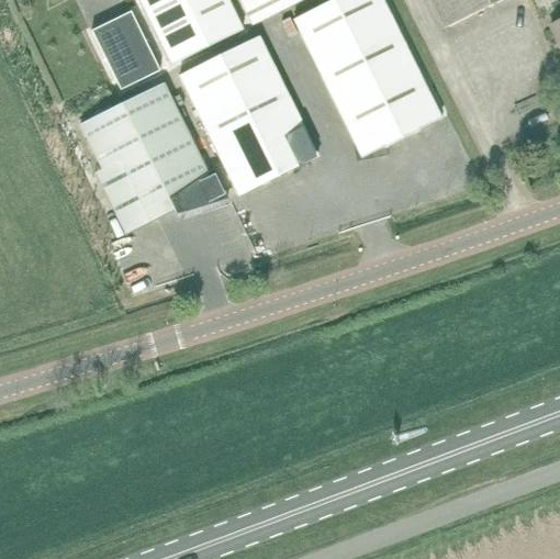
[(143,0),(174,63),(244,29),(230,0),(143,0)]
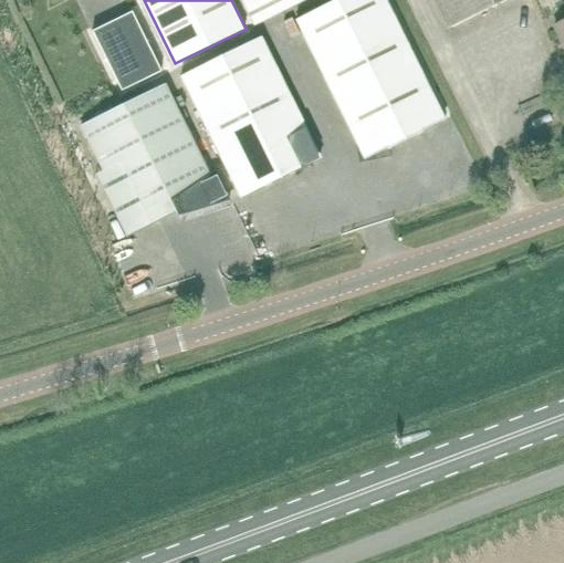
[(243,0),(256,23),(303,0),(243,0)]
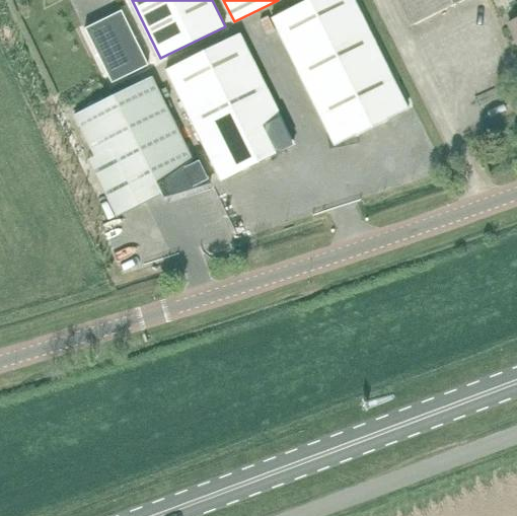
[(409,107),(386,63),(355,0),(305,0),(273,16),(285,42),(304,48),(297,67),(329,131),(331,145),(359,140),(358,135),(388,120),(387,119),(409,107)]
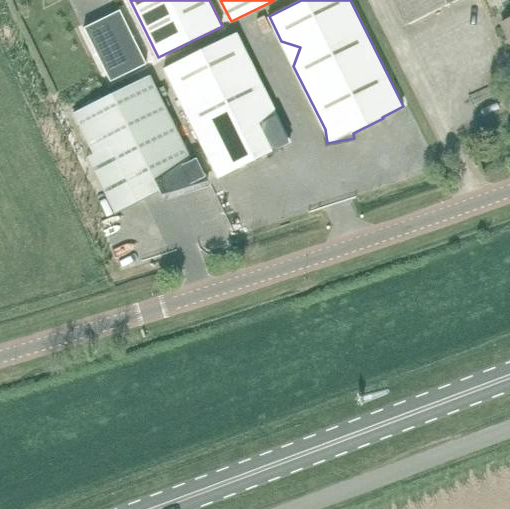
[(396,0),(407,22),(452,0),(396,0)]
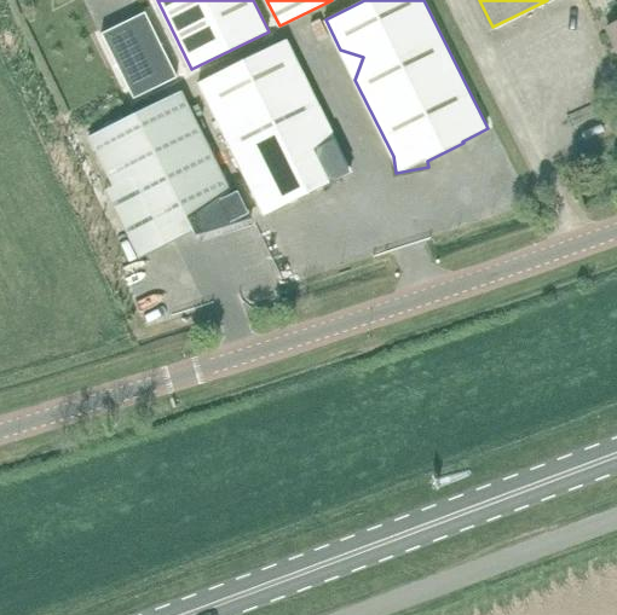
[(178,76),(146,11),(102,33),(134,98),(178,76)]
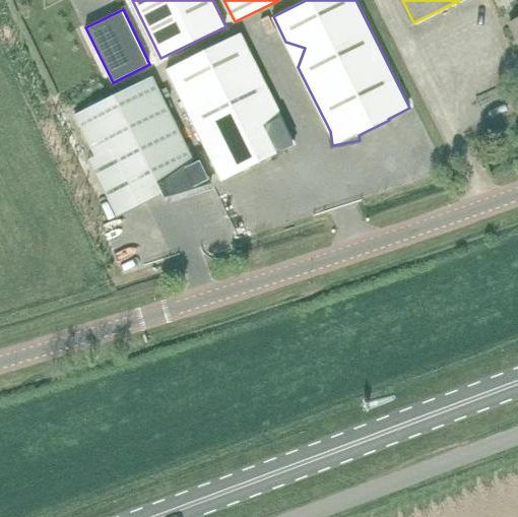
[(256,65),(256,63),(241,33),(168,68),(222,179),(245,168),(246,169),(273,155),(272,154),(296,143),(282,117),(262,110),(269,90),(250,84),(256,65)]
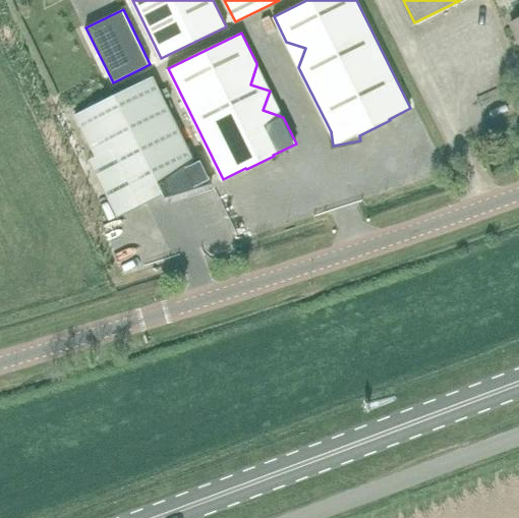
[(212,182),(198,156),(193,159),(153,75),(75,114),(97,156),(89,160),(116,216),(141,206),(163,194),(165,197),(212,182)]
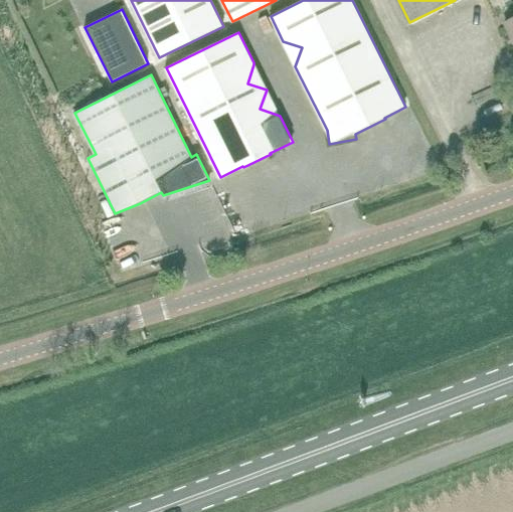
All buildings are outlined.
